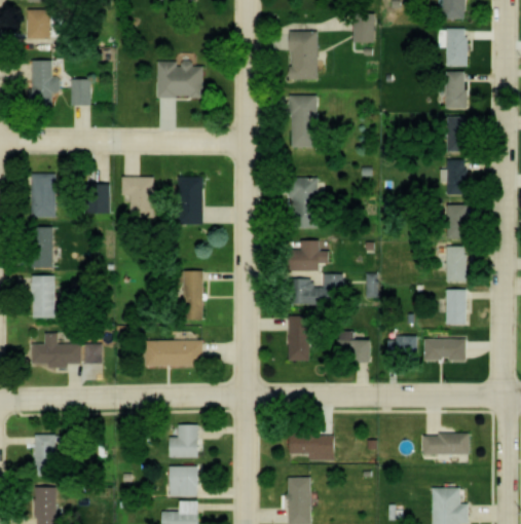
[(442,0),(442,19),(466,19),(466,0),(442,0)]
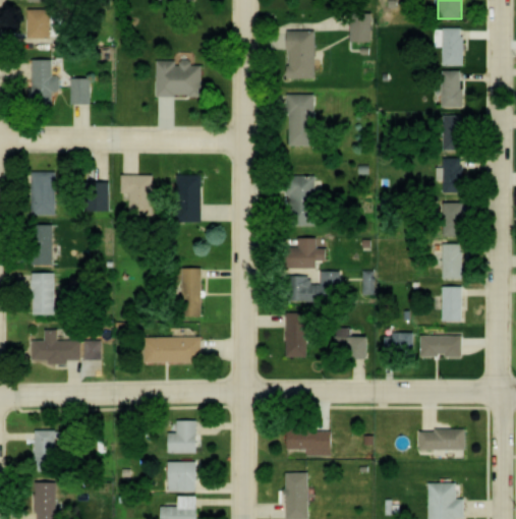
[(25,10),(25,39),(50,39),(50,10),(25,10)]
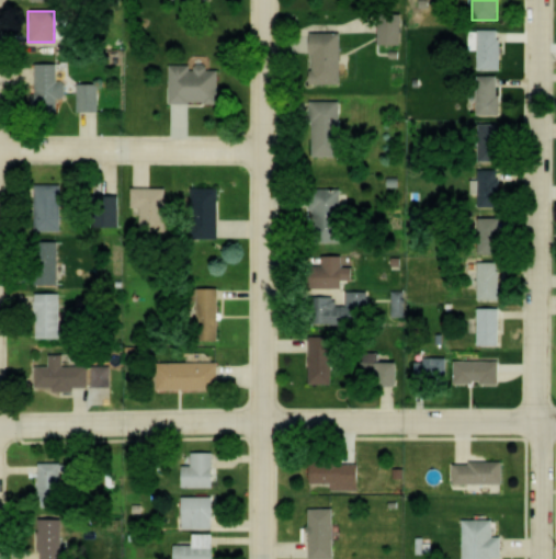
[(399,46),(399,14),(376,14),(376,46),(399,46)]
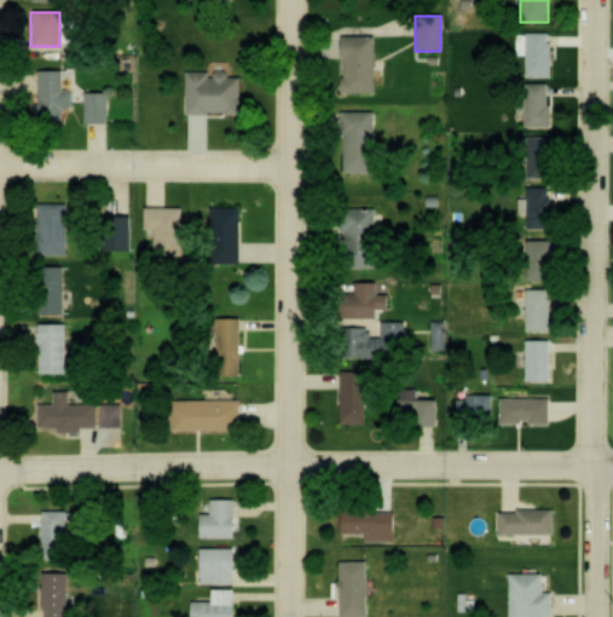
[(525,33),(525,79),(549,79),(549,33),(525,33)]
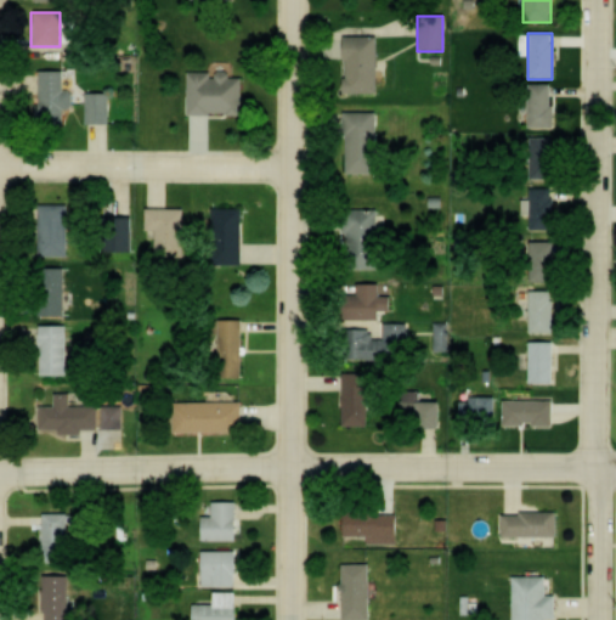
[(343,95),(377,95),(377,38),(343,38),(343,95)]
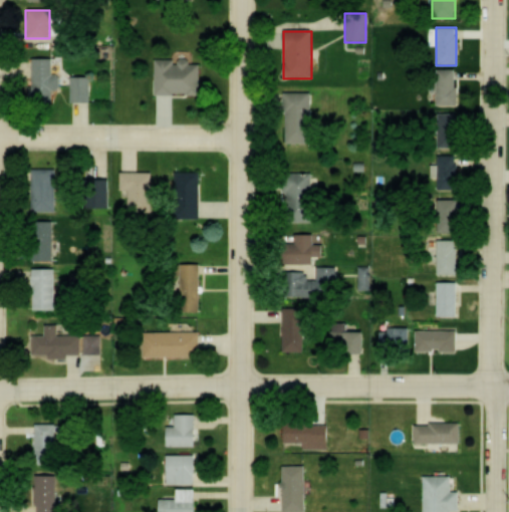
[(31,94),(54,94),(54,59),(31,59),(31,94)]
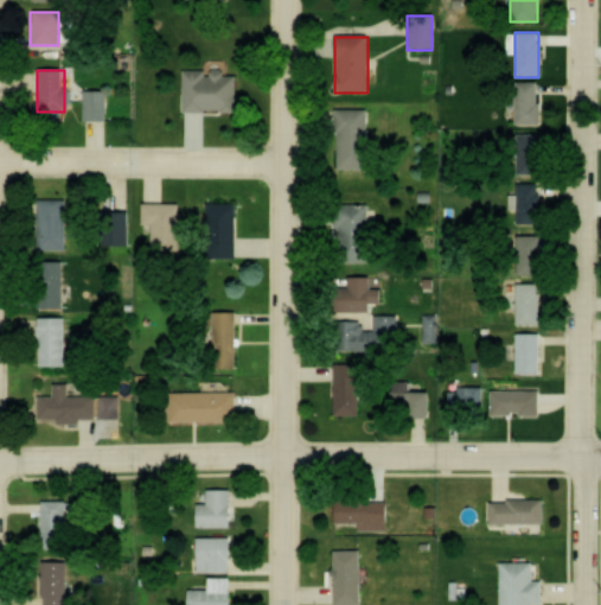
[(234,113),(234,71),(181,71),(181,113),(234,113)]
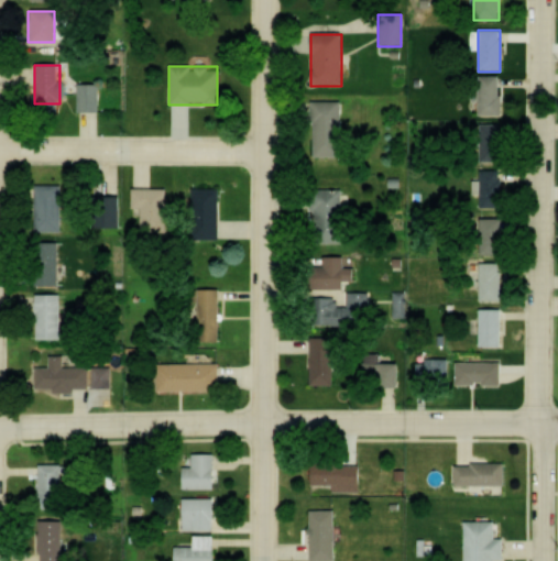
[(498,114),(498,78),(477,78),(477,114),(498,114)]
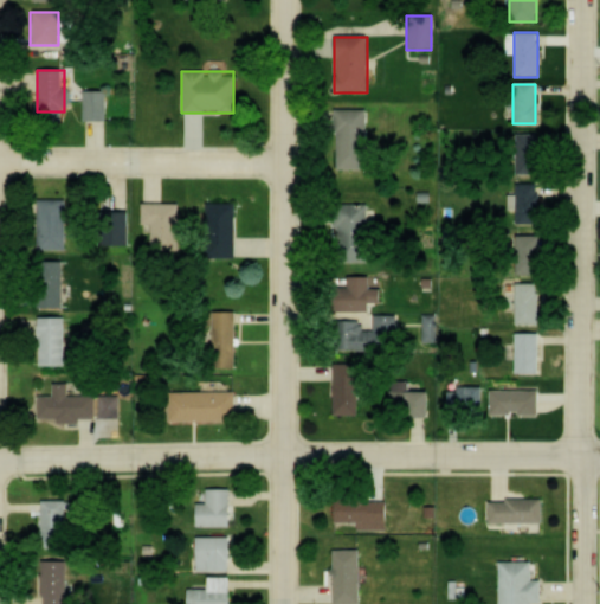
[(104,92),(83,92),(83,121),(104,121),(104,92)]
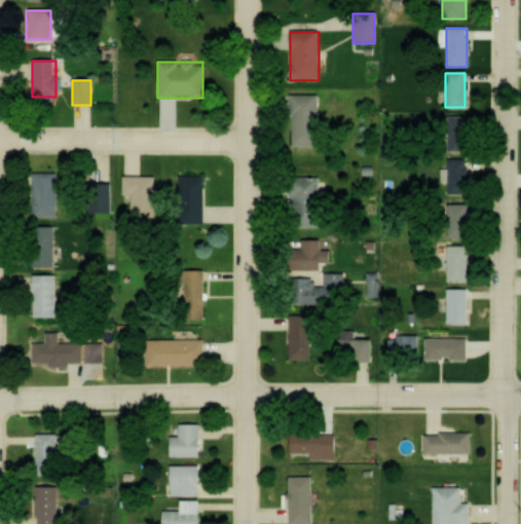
[(318,95),(287,95),(287,147),(318,147),(318,95)]
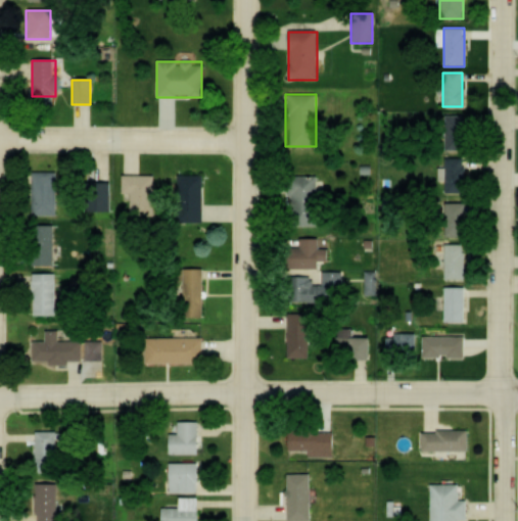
[(440,115),(440,142),(462,142),(462,115),(440,115)]
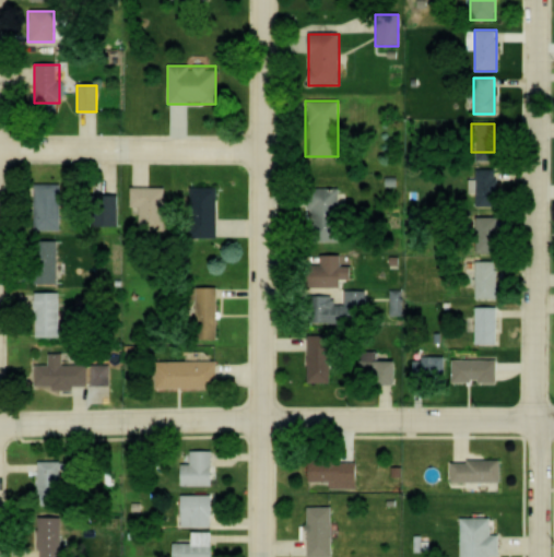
[(475,208),(495,208),(495,169),(475,169),(475,208)]
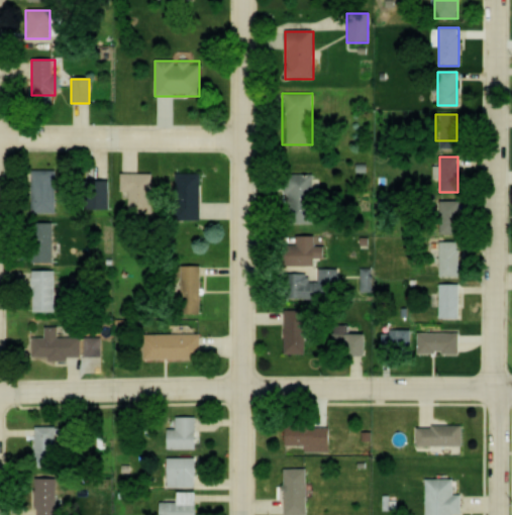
[(30,170),(30,213),(54,213),(54,170),(30,170)]
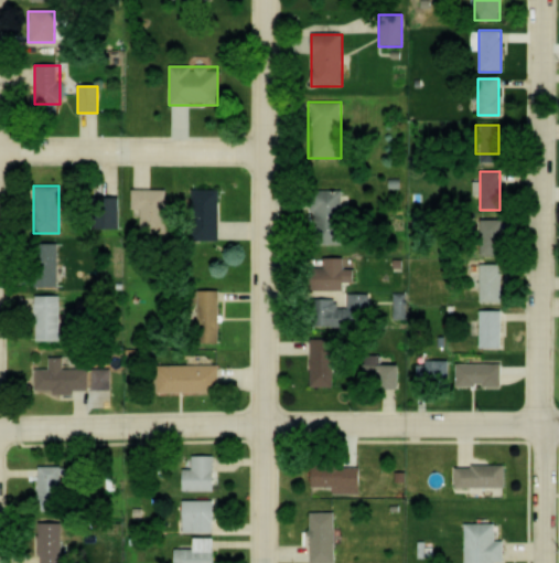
[(190,241),(217,241),(217,190),(190,190),(190,241)]
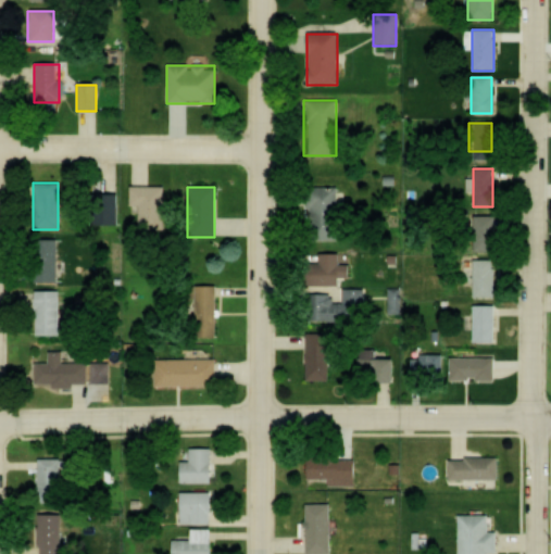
[(132,188),(132,229),(163,229),(163,188),(132,188)]
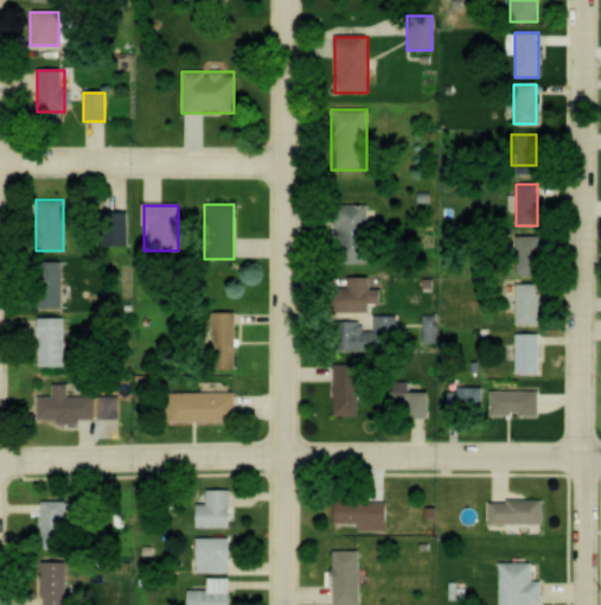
[(334,205),(334,265),(368,265),(368,205),(334,205)]
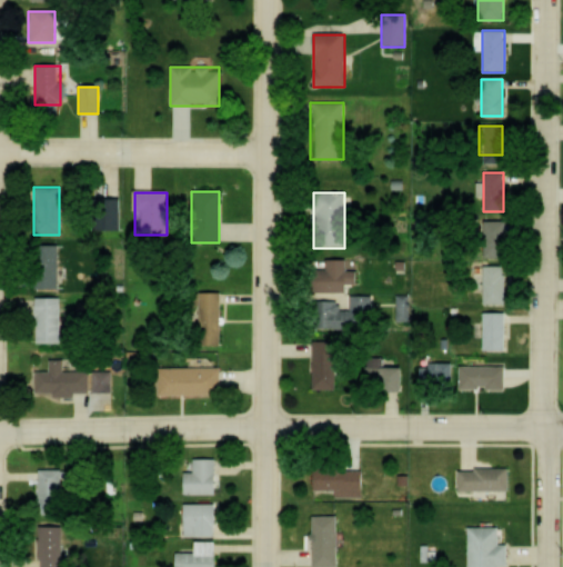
[(503,220),(479,220),(479,256),(503,256),(503,220)]
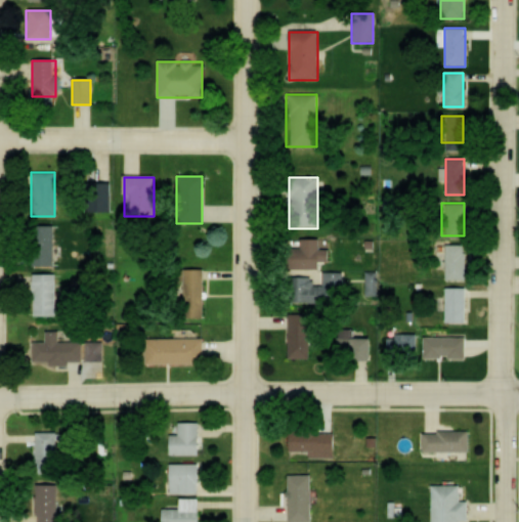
[(50,267),(50,225),(30,225),(30,267),(50,267)]
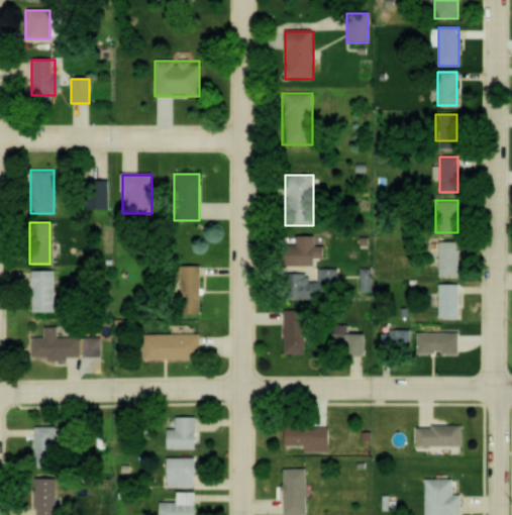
[(314,235),(291,235),(291,266),(315,266),(315,259),(323,259),(323,244),(314,244),(314,235)]
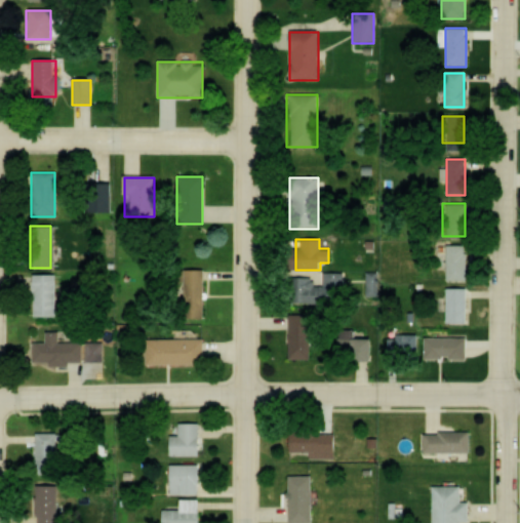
[(466,281),(466,245),(445,245),(445,281),(466,281)]
